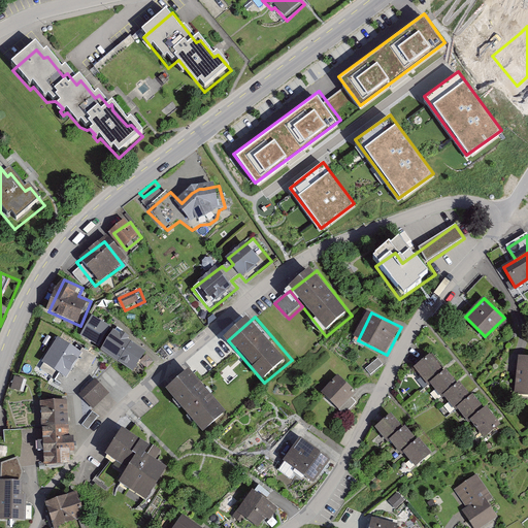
[(108,328),(93,319),(81,337),(97,347),(108,328)]
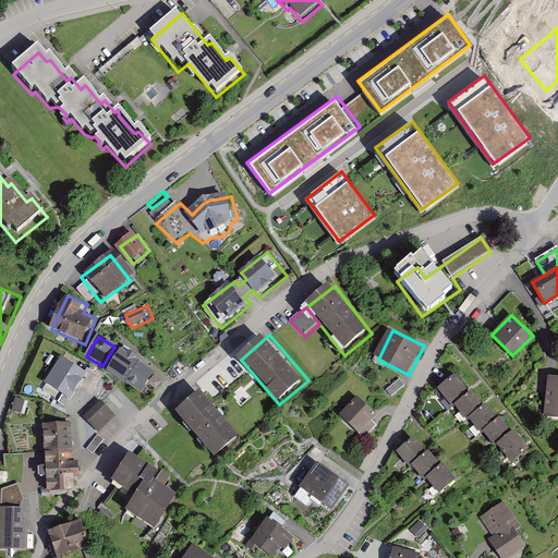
[(126,383),(138,364),(133,360),(135,356),(129,352),(128,355),(120,351),(108,371),(126,383)]
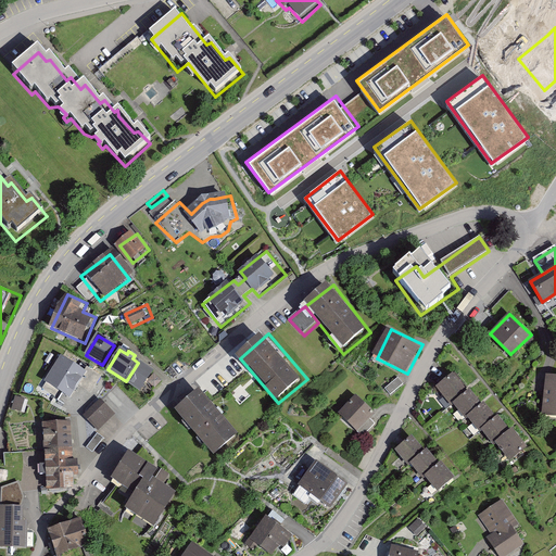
[(84,371),(61,357),(43,386),(66,401),(76,386),(91,395),(102,377),(87,367),(84,371)]
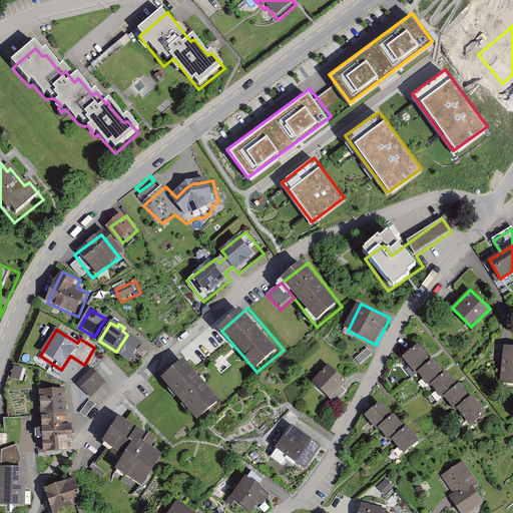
[(140,342),(127,335),(116,352),(129,360),(140,342)]
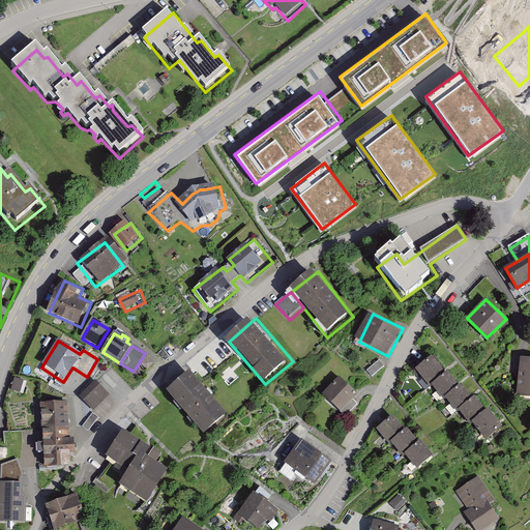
[(445,372),(432,353),(414,366),(431,386),(434,384),(445,399),(447,398),(457,409),(460,407),(470,420),(474,418),(488,436),(501,425),(488,409),(487,410),(475,394),(471,398),(461,384),(459,385),(447,371),(445,372)]
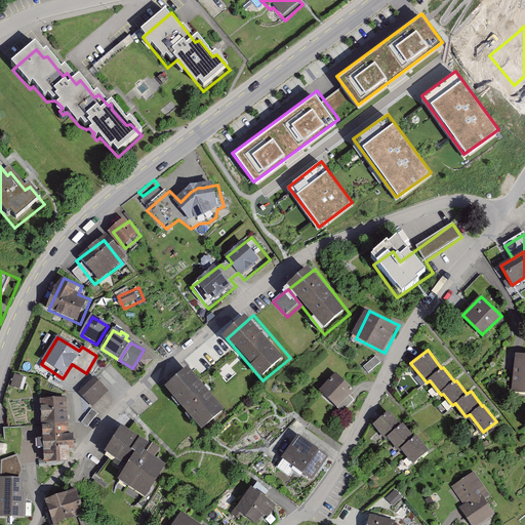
[(524,355),(521,355),(516,394),(524,395),(524,355)]
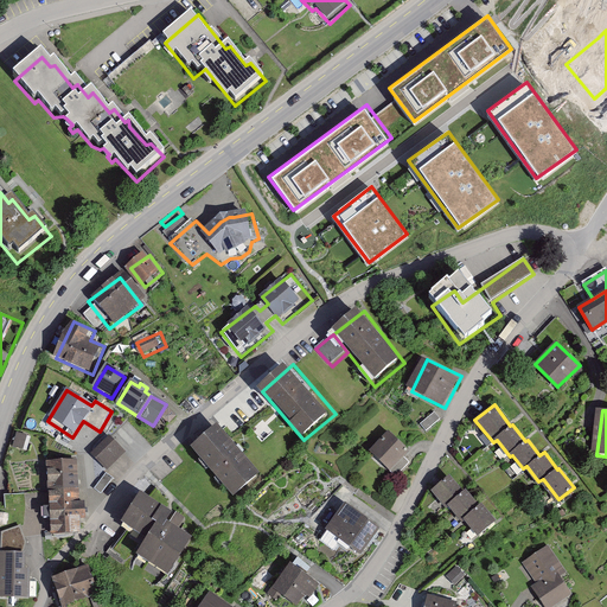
[(443,422),(436,415),(423,425),(429,432),(443,422)]
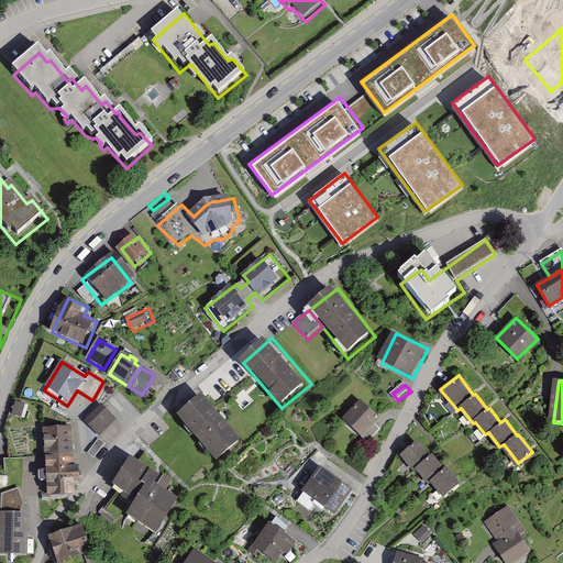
[(246,442),(209,396),(183,417),(220,464),(246,442)]
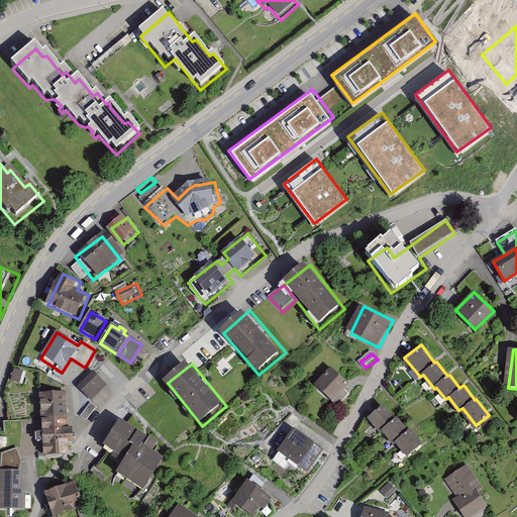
[(26,372),(14,368),(10,383),(23,386),(26,372)]
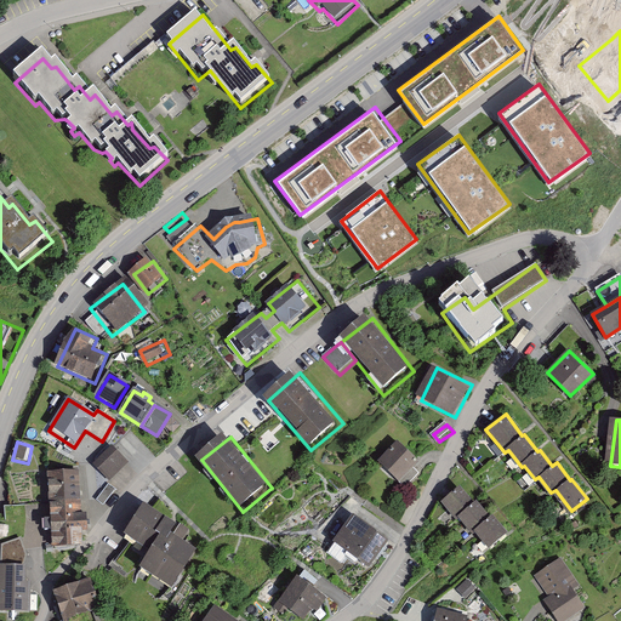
[(423,461),(405,442),(382,462),(406,488),(422,474),(419,469),(423,461)]
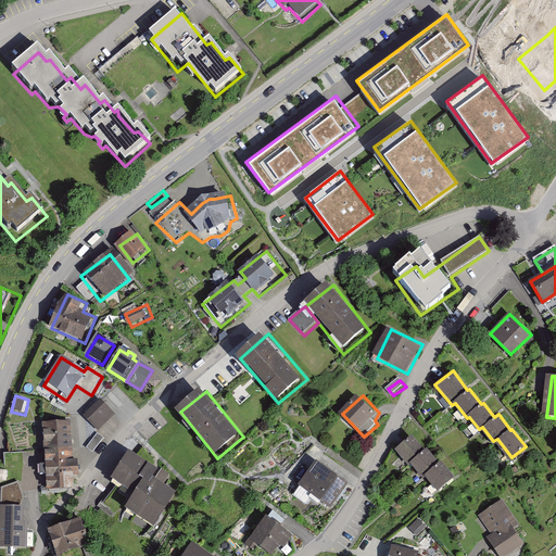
[(118,416),(103,401),(87,418),(102,433),(118,416)]
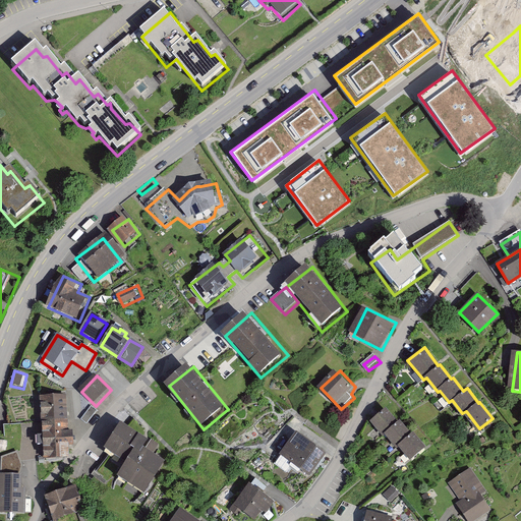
[(43,421),(67,420),(65,396),(42,397),(43,421)]
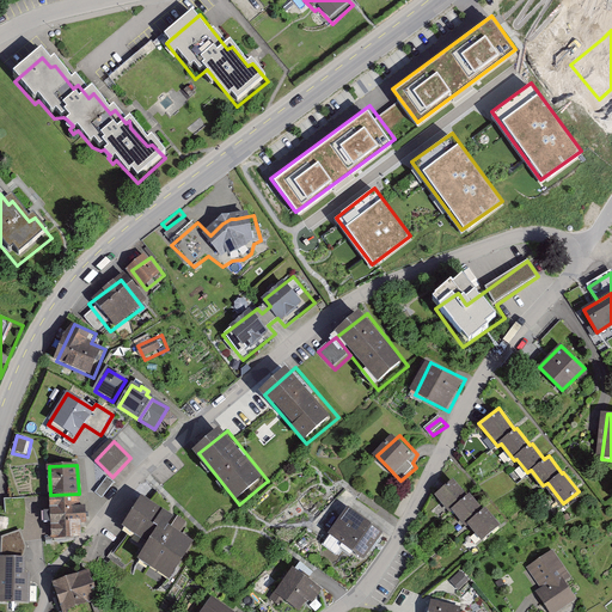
[(116,485),(109,479),(98,493),(104,497),(116,485)]
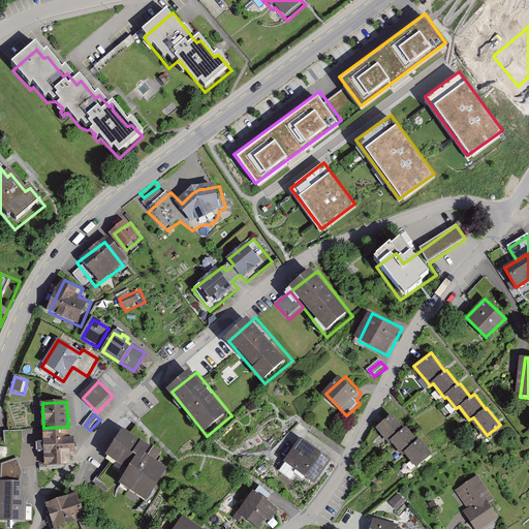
[(409,431),(399,416),(379,430),(390,445),(394,442),(405,458),(409,455),(421,469),(438,457),(427,441),(423,444),(411,429),(409,431)]
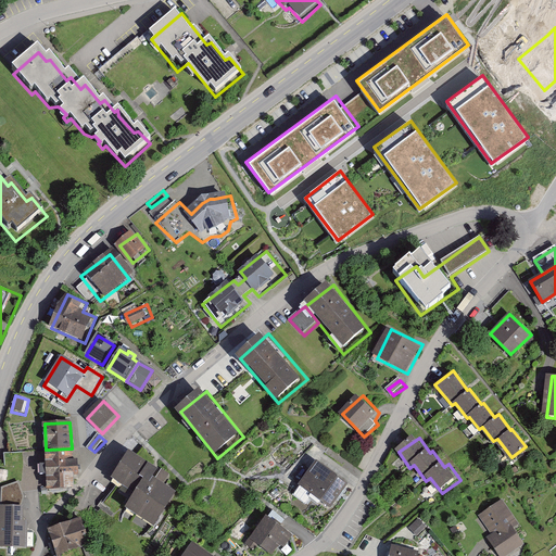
[(72,460),(72,449),(46,450),(48,489),(74,487),(73,475),(78,475),(77,460),(72,460)]
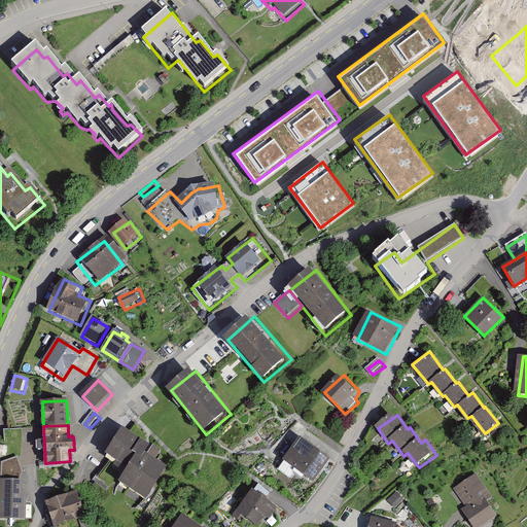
[(152,448),(120,430),(105,458),(128,469),(127,471),(118,486),(149,502),(168,468),(149,459),(152,448)]
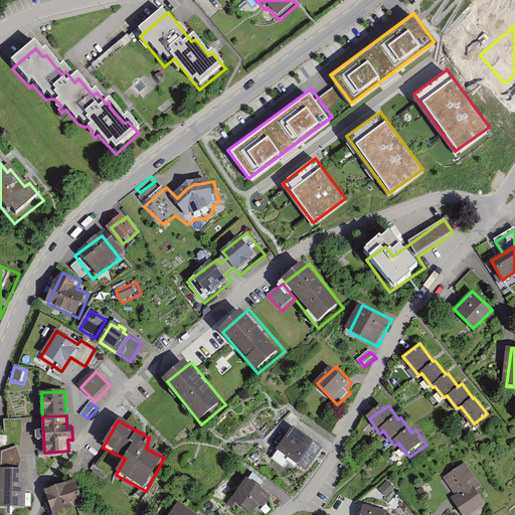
[(326,451),(297,431),(275,462),(285,469),(293,458),(312,471),(326,451)]
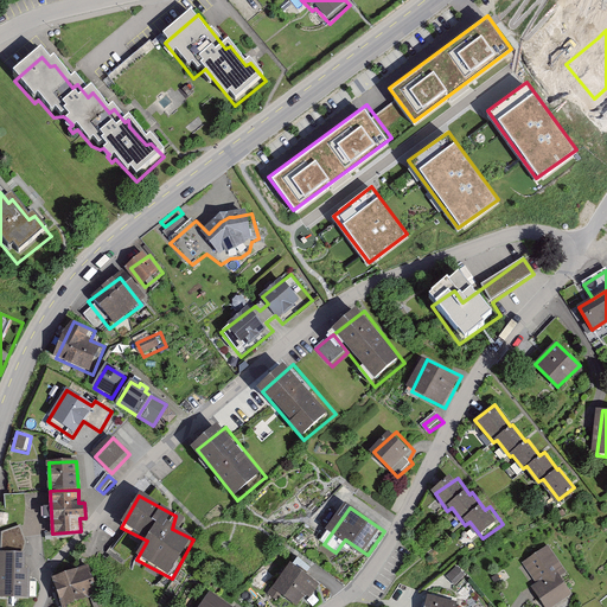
[(25,550),(27,544),(20,528),(1,534),(0,548),(0,554),(24,556),(25,550)]
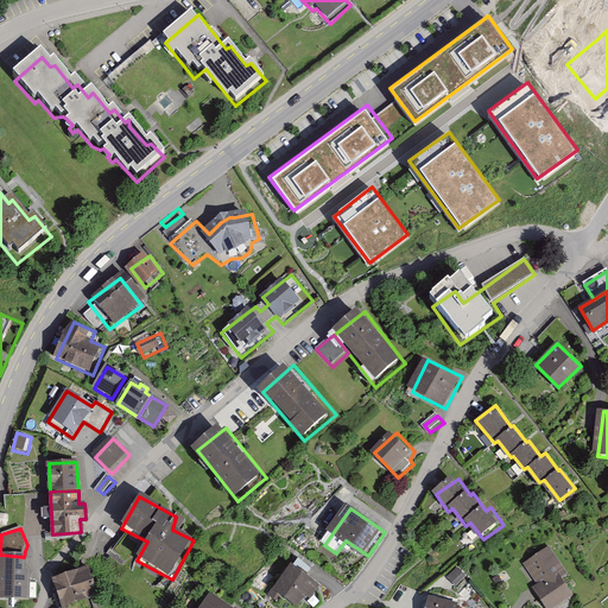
[(146,544),(125,532),(107,555),(131,570),(146,544)]
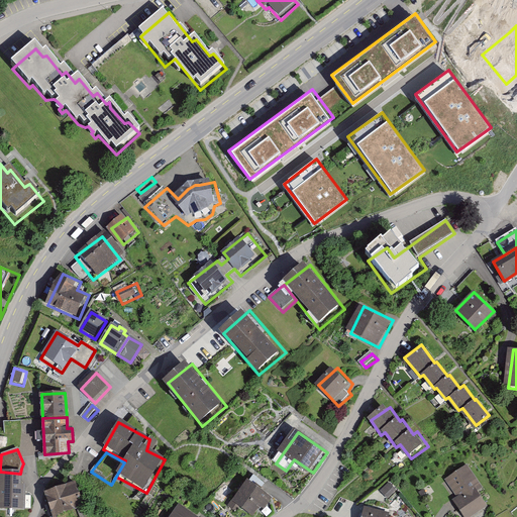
[(484,490),(471,467),(447,480),(460,501),(455,504),(462,516),(476,516),(490,509),(480,493),(484,490)]
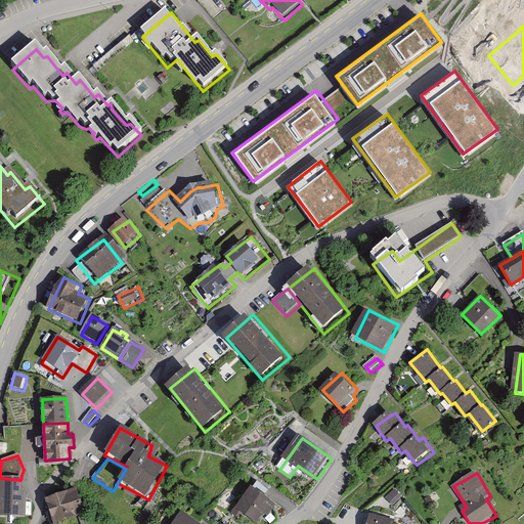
[(20,480),(0,478),(0,518),(26,520),(26,516),(32,517),(33,504),(27,498),(27,494),(23,494),(23,481),(20,480)]
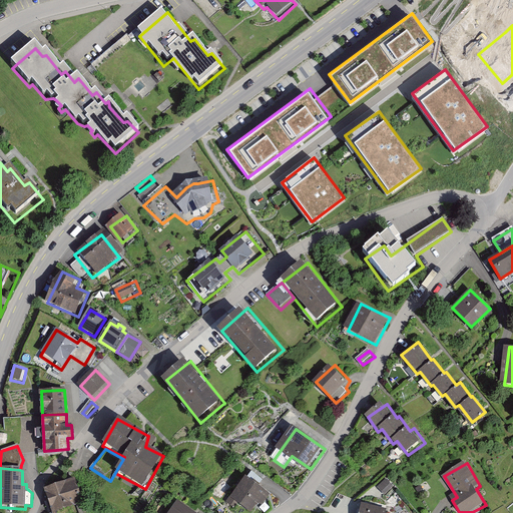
[(279,497),(252,475),(232,498),(248,512),(254,512),(262,505),(269,508),(279,497)]
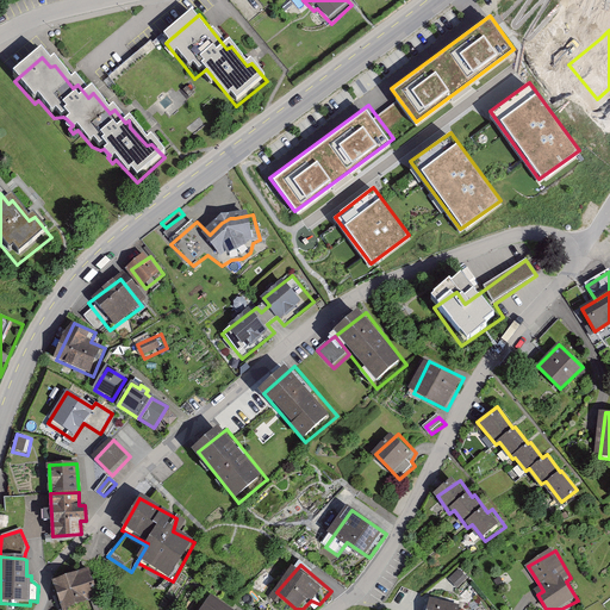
[(468,579),(461,571),(450,580),(459,589),(468,579)]
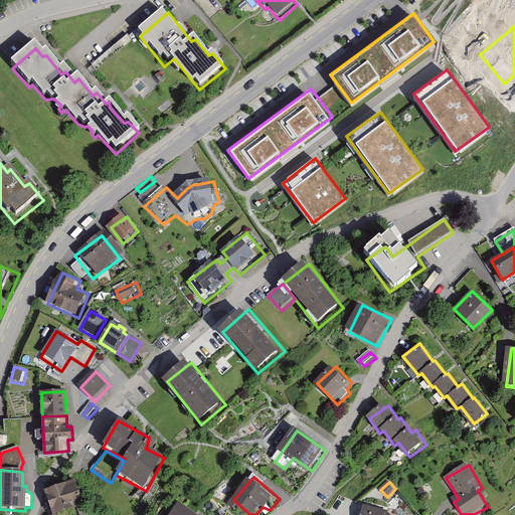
[(87,514),(74,483),(44,495),(49,514),(87,514)]
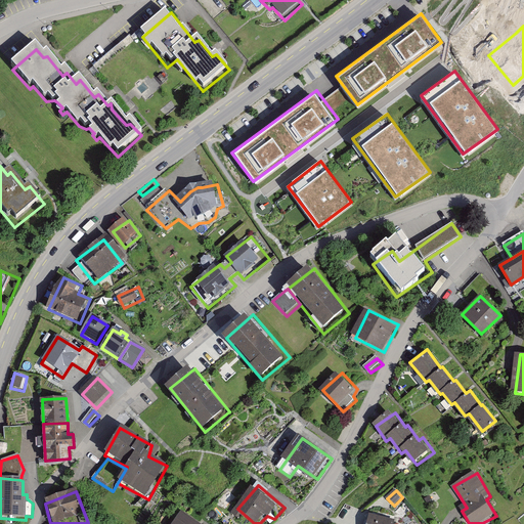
[(204,523),(188,513),(179,523),(204,523)]
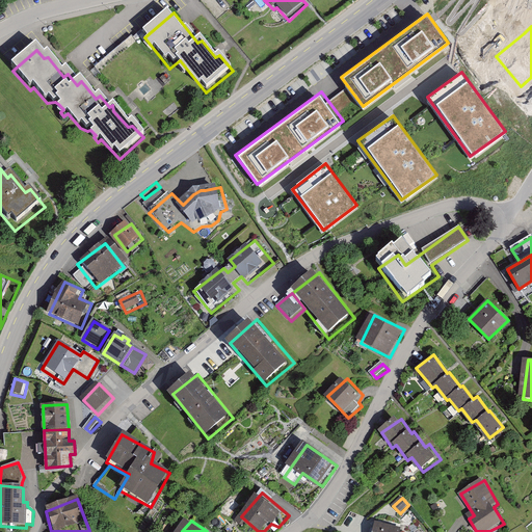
[(402,531),(404,527),(377,521),(374,531),(402,531)]
